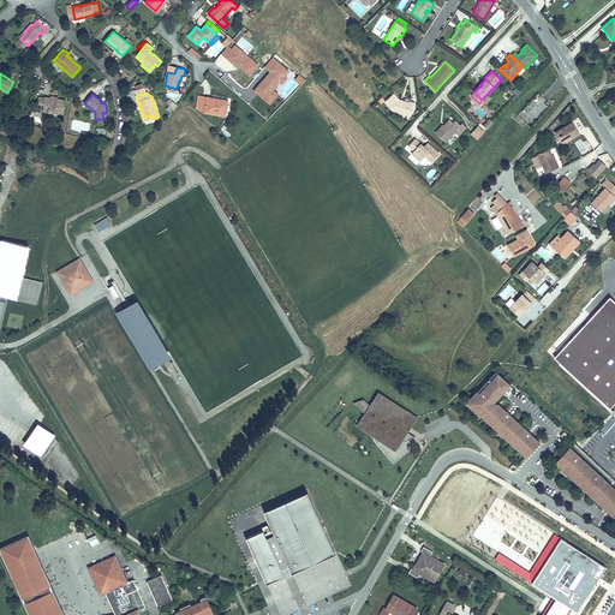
[(384,102),(392,111),(406,114),(407,111),(412,112),(415,103),(410,102),(410,101),(410,100),(406,99),(405,99),(405,101),(404,103),(399,101),(399,100),(396,97),(395,99),(393,95),(384,102)]
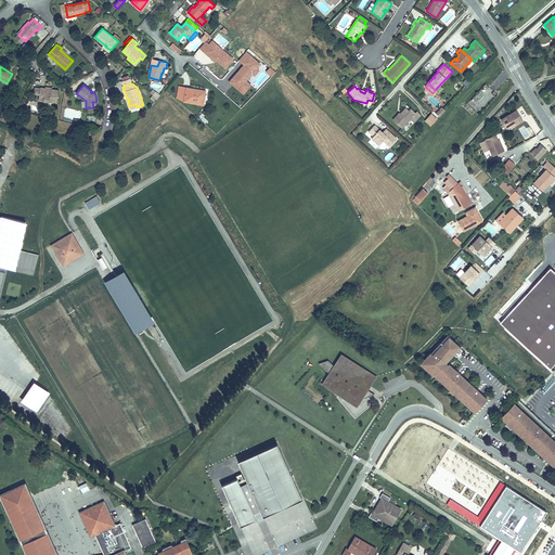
[(203,105),(206,91),(179,87),(177,98),(184,102),(203,105)]
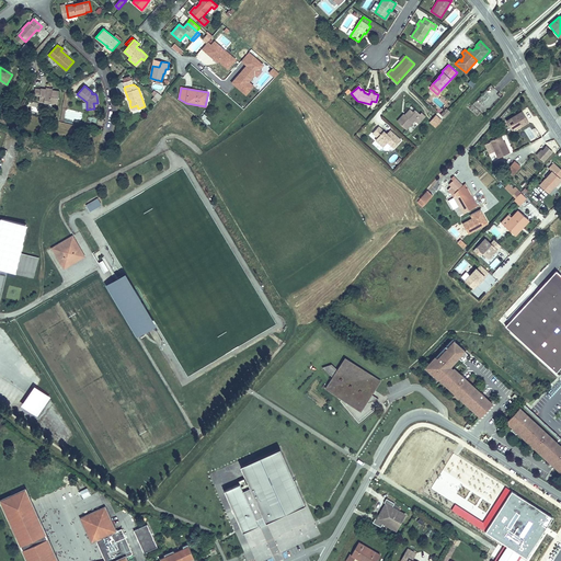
[(58,104),(59,91),(53,90),(52,90),(52,91),(46,91),(46,89),(41,89),(41,90),(35,89),(34,95),(39,95),(39,102),(58,104)]
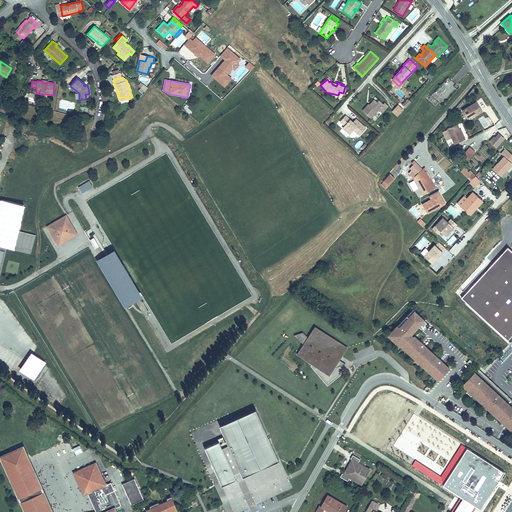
[(369,105),(369,104),(363,110),(371,118),(378,110),(382,113),(388,106),(385,103),(383,104),(379,100),(377,102),(374,99),(371,104),(370,105),(369,105)]
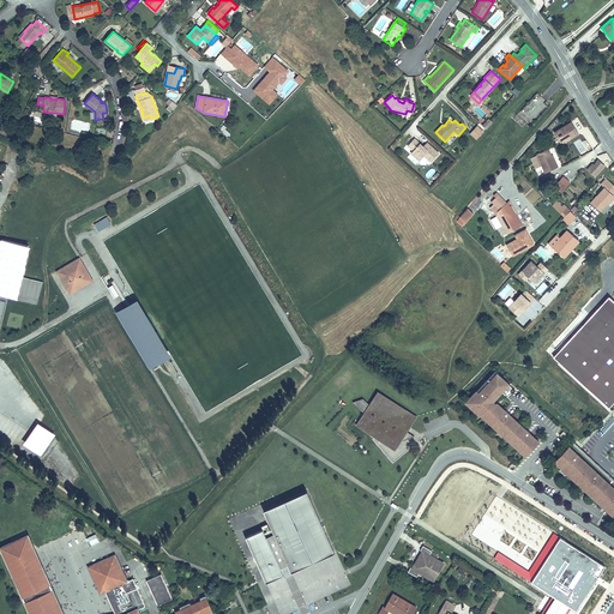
[(483,126),(486,130),(493,122),(489,119),(483,126)]
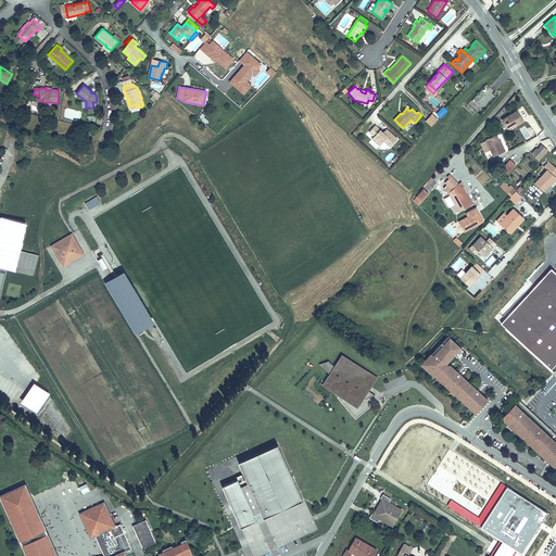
[(507,128),(512,126),(515,124),(516,125),(523,121),(517,110),(502,119),(507,128)]
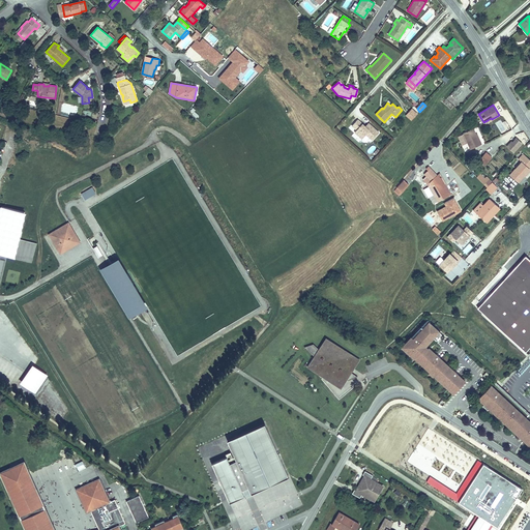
[(511,128),(517,124),(508,113),(503,117),(511,128)]
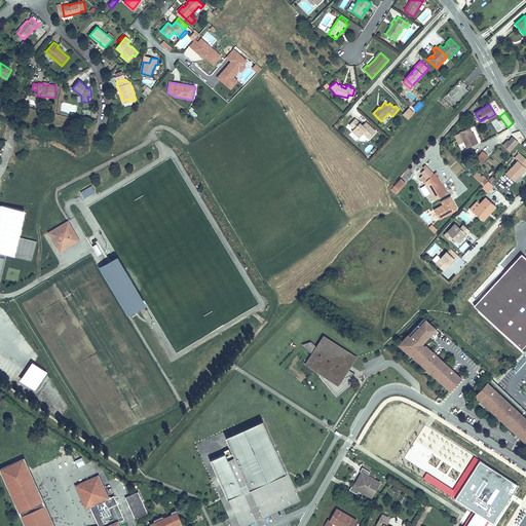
[(354,118),(349,124),(354,129),(352,132),(360,138),(364,134),(370,139),(376,132),(370,125),(368,127),(364,124),(363,125),(354,118)]
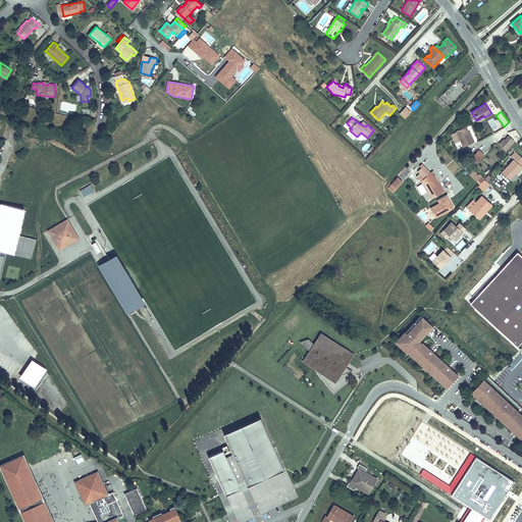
[(493,131),(499,127),(492,118),(488,121),(493,131)]
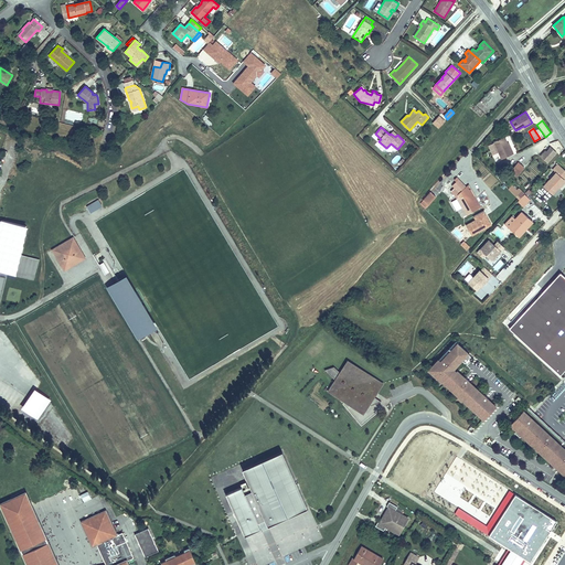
[(501,159),(513,153),(512,149),(511,150),(508,144),(504,137),(493,142),(494,142),(499,152),(501,159)]
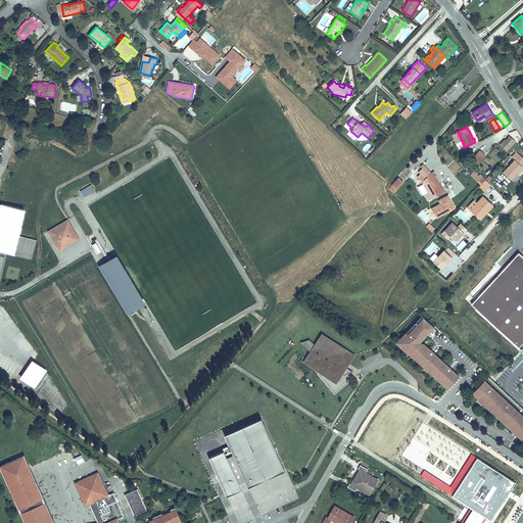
[(456,143),(462,141),(458,132),(453,135),(456,143)]
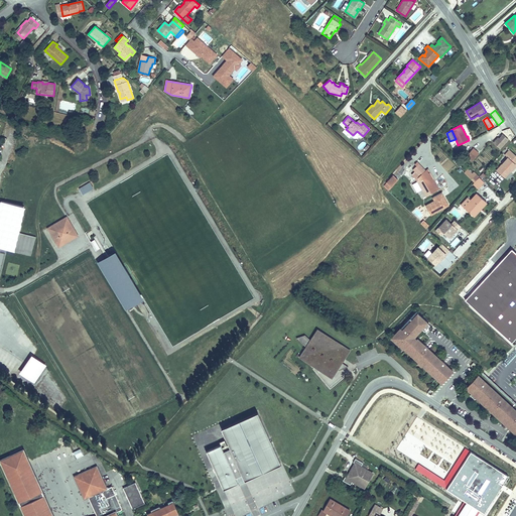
[(493,142),(500,148),(509,139),(502,132),(493,142)]
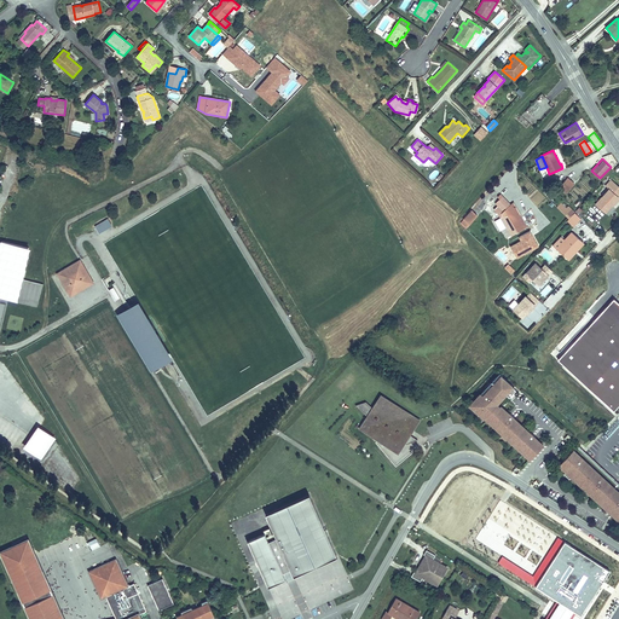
[(567,194),(574,184),(567,178),(560,187),(567,194)]
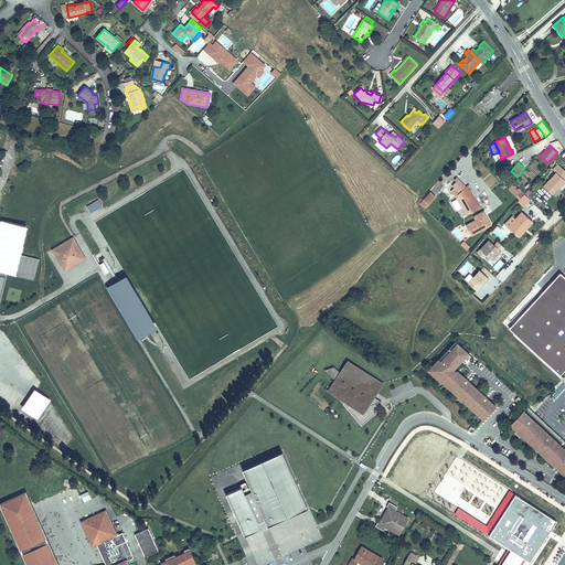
[(556,172),(544,187),(553,195),(564,180),(564,170),(558,164),(553,170),(556,172)]
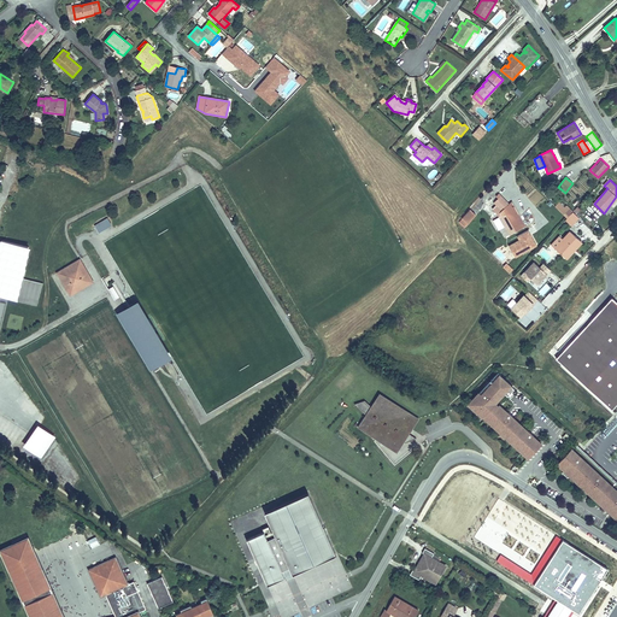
[(509,205),(509,204),(498,194),(497,197),(498,198),(494,203),(497,205),(492,209),(498,215),(510,235),(522,228),(519,224),(517,225),(512,216),(515,215),(512,210),(511,210),(509,205)]
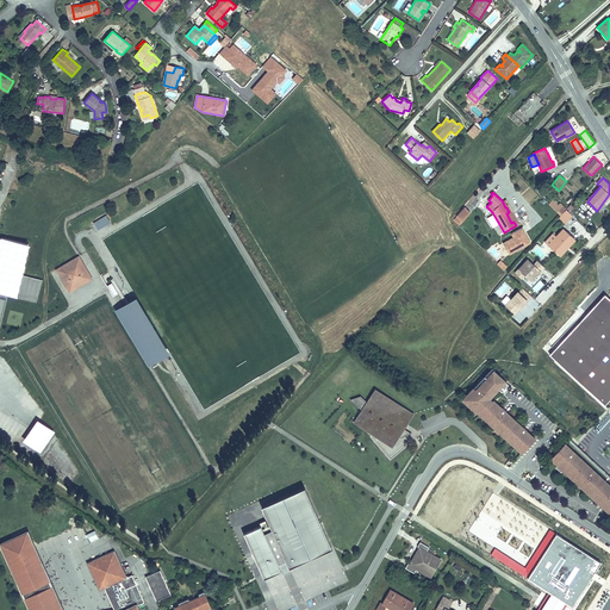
[(506,199),(503,201),(503,203),(505,207),(506,207),(509,212),(506,213),(511,223),(514,222),(516,225),(520,223),(506,199)]
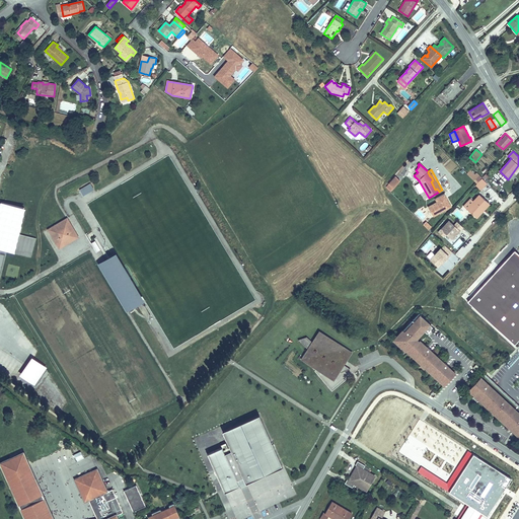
[(386,188),(390,192),(400,180),(395,176),(386,188)]
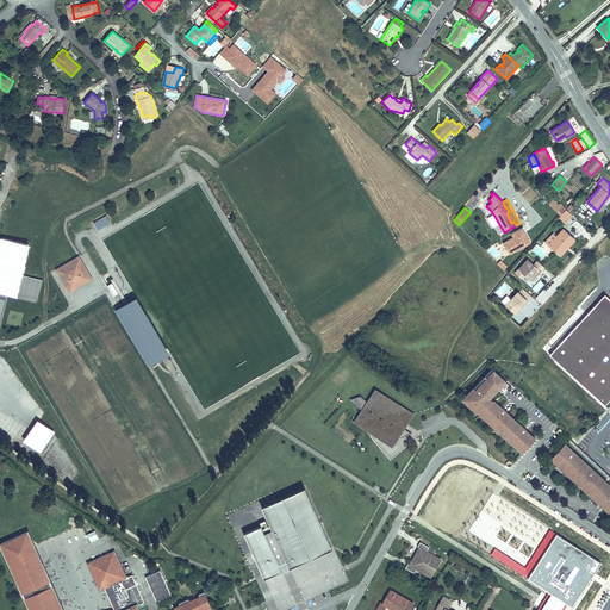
[(573,216),(567,210),(561,216),(567,222),(573,216)]
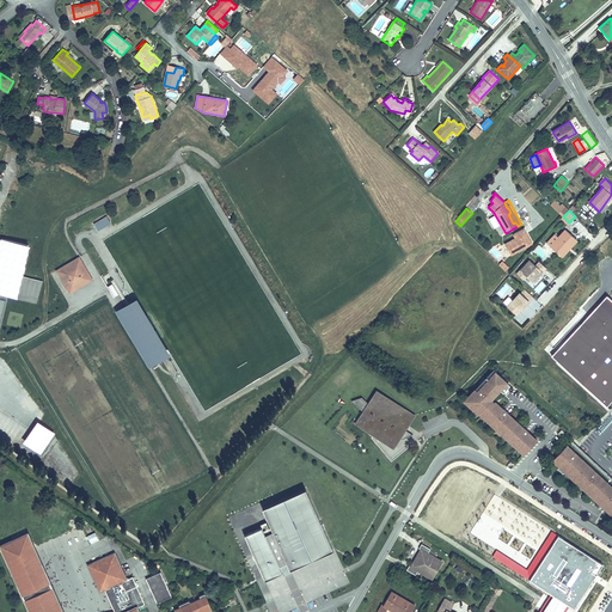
[(507,257),(533,243),(525,227),(513,233),(514,237),(500,245),(507,257)]
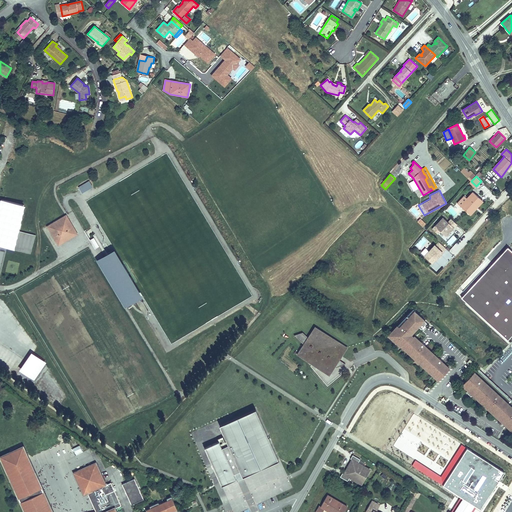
[(477,208),(483,201),(473,192),(467,198),(464,196),(457,203),(468,213),(473,207),(472,206),(473,204),(477,208)]
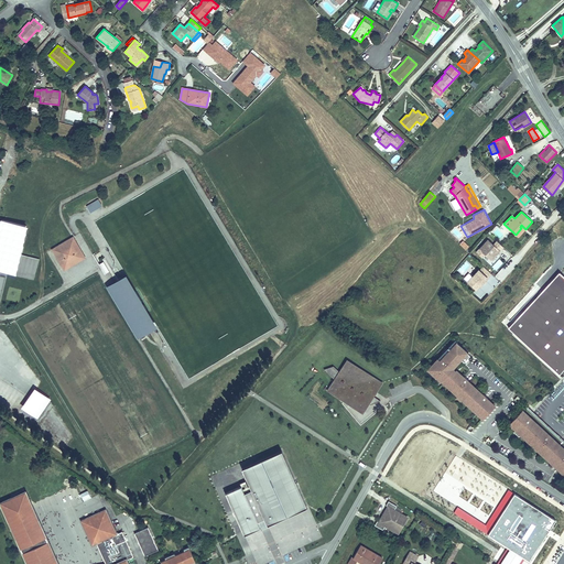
[(28,226),(0,219),(0,221),(0,270),(15,274),(28,226)]
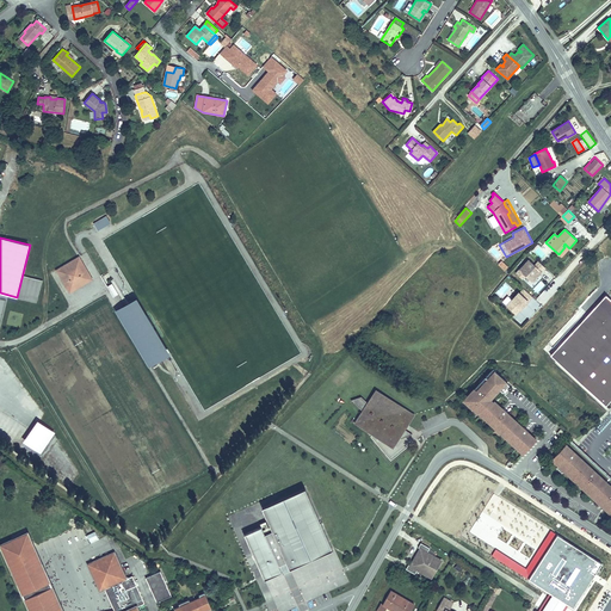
[(561,257),(569,248),(565,244),(563,246),(565,247),(559,254),(561,257)]
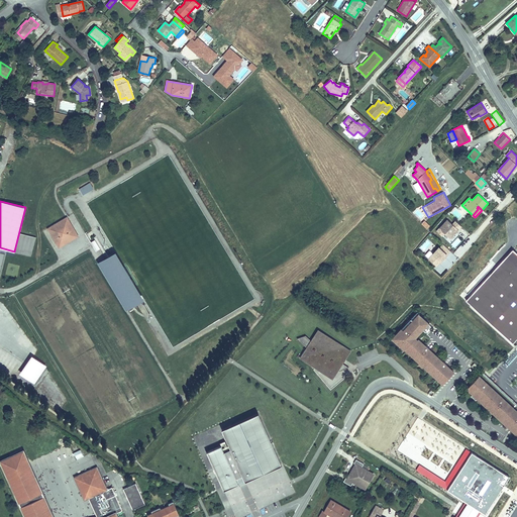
[(59,247),(78,236),(75,231),(73,233),(67,224),(70,222),(67,217),(52,226),(50,225),(48,227),(48,228),(47,228),(50,234),(54,232),(59,240),(57,242),(59,247)]
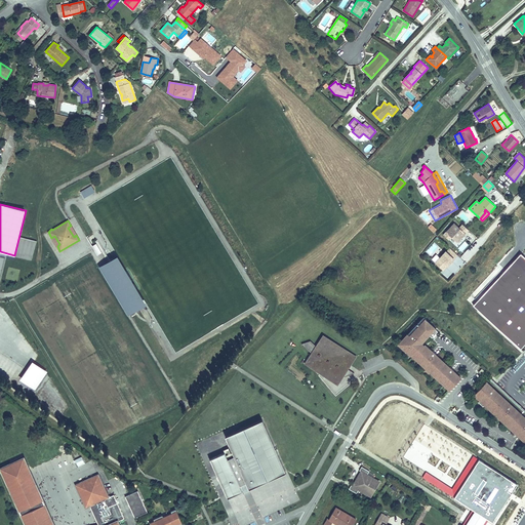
[(469,230),(462,225),(459,228),(454,224),(443,235),(448,240),(451,237),(457,242),(469,230)]
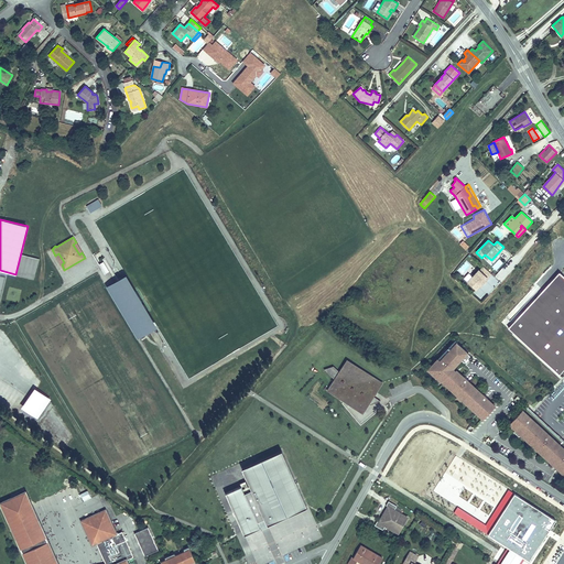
[(491,267),(496,271),(503,263),(499,259),(491,267)]
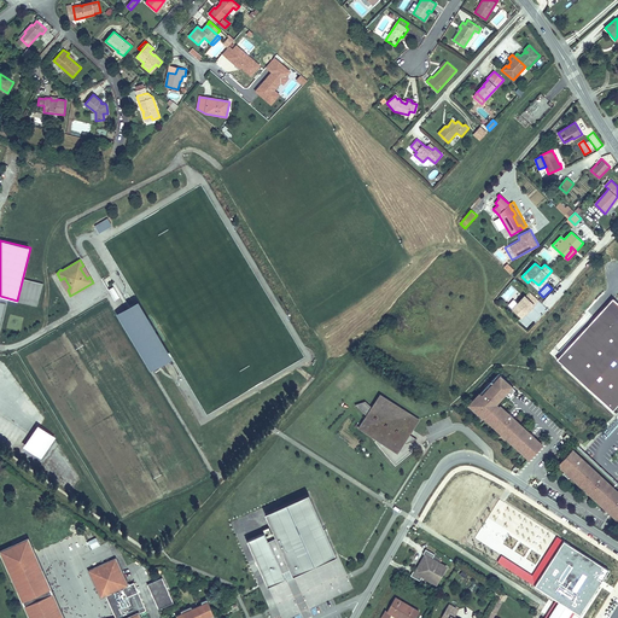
[(114,286),(110,289),(116,299),(120,297),(114,286)]
